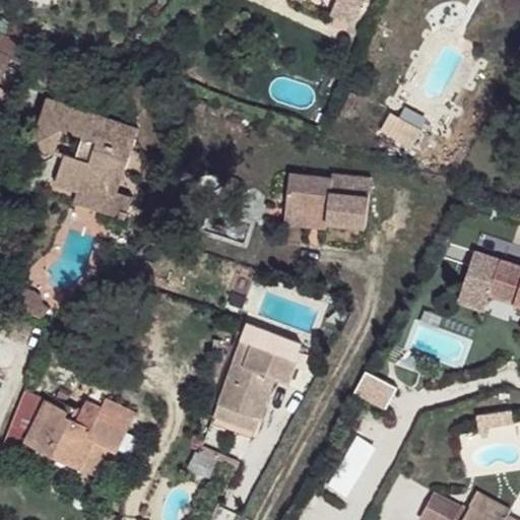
[(0,116),(11,93),(0,87),(0,81),(11,58),(23,63),(31,45),(0,34),(0,116)]
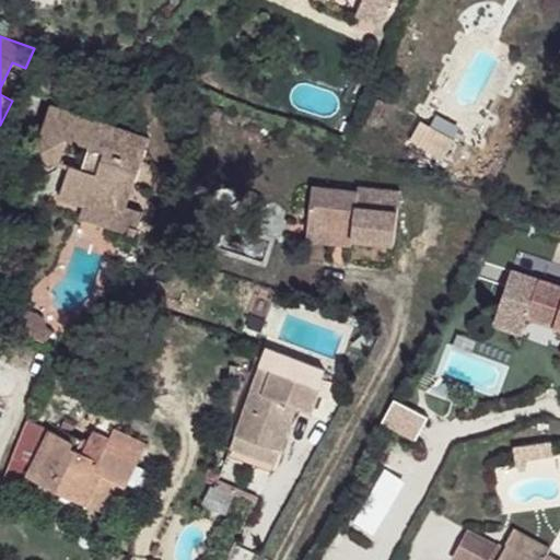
[(51,132),(59,108),(51,105),(44,130),(51,132)]
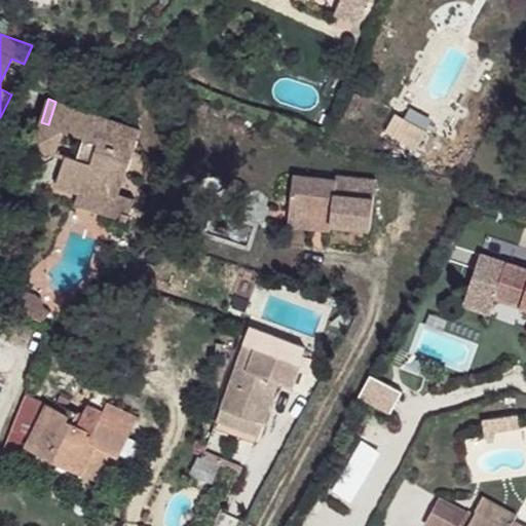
[(142,132),(55,102),(48,124),(41,122),(33,146),(54,154),(62,130),(82,139),(76,159),(65,156),(54,185),(80,195),(84,185),(111,193),(117,176),(125,178),(142,132)]
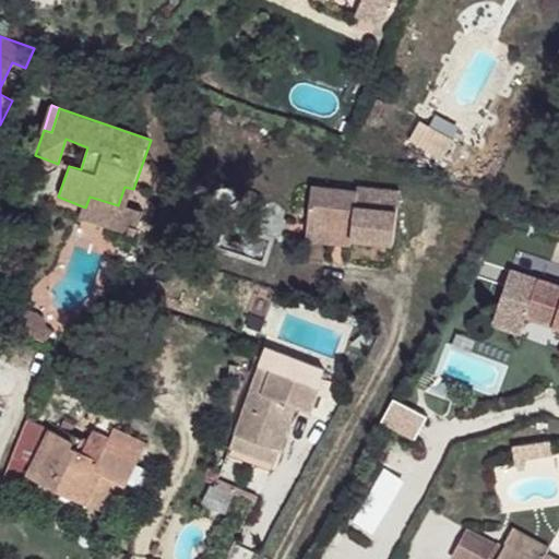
[(442,154),(452,134),(419,118),(409,138),(442,154)]
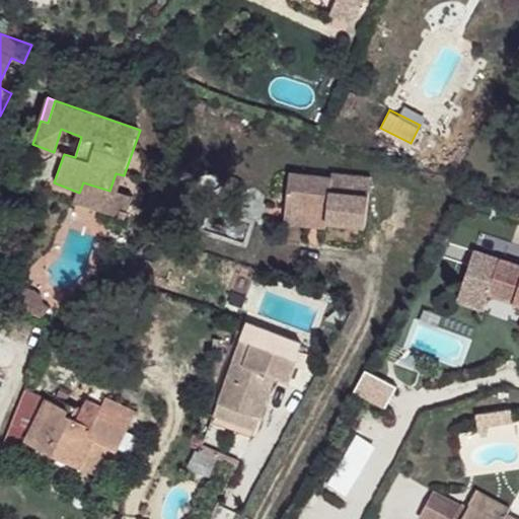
[(119,194),(124,175),(116,173),(109,191),(83,182),(79,193),(76,203),(124,221),(132,198),(119,194)]
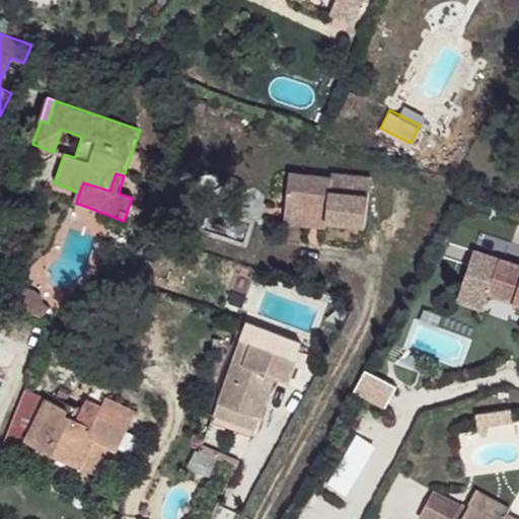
[(327,215),(326,222),(366,227),(369,197),(330,192),(331,178),(291,174),(286,210),(327,215)]
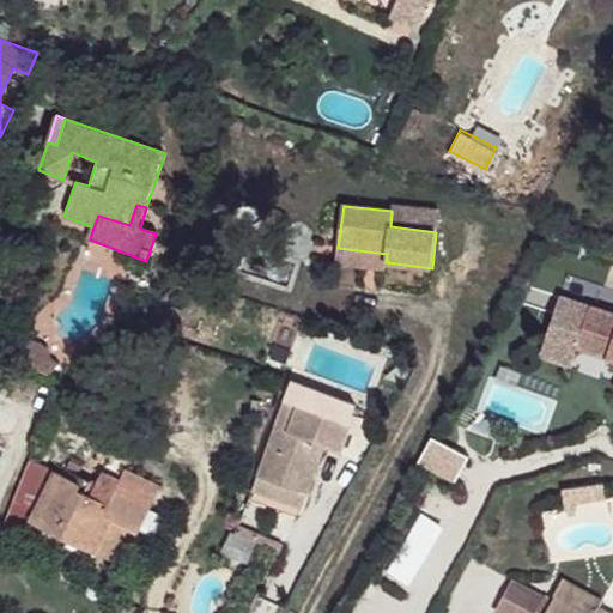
[(386,268),(386,262),(387,254),(338,248),(337,263),(386,268)]
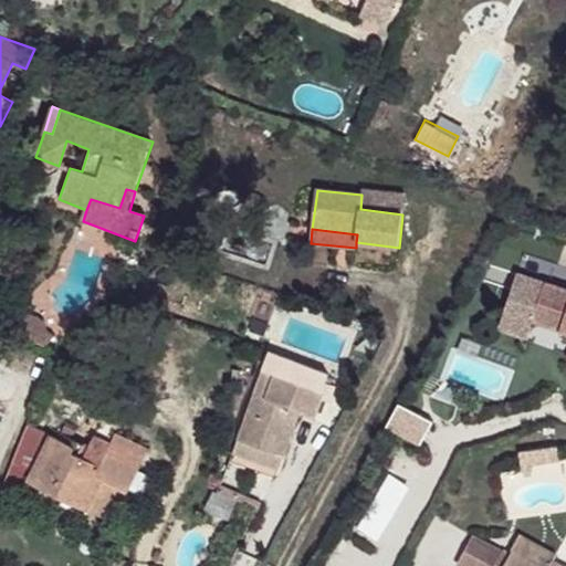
[(565,331),(565,289),(516,273),(498,327),(527,337),(533,321),(565,331)]
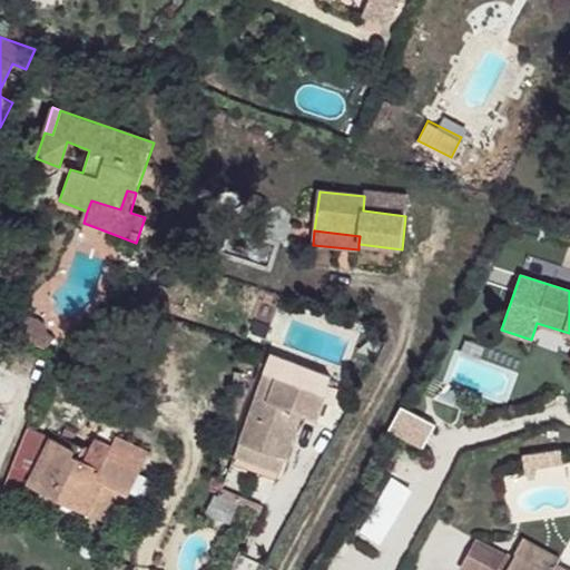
[(241,441),(287,459),(304,413),(320,419),(331,391),(328,391),(267,367),(241,441)]
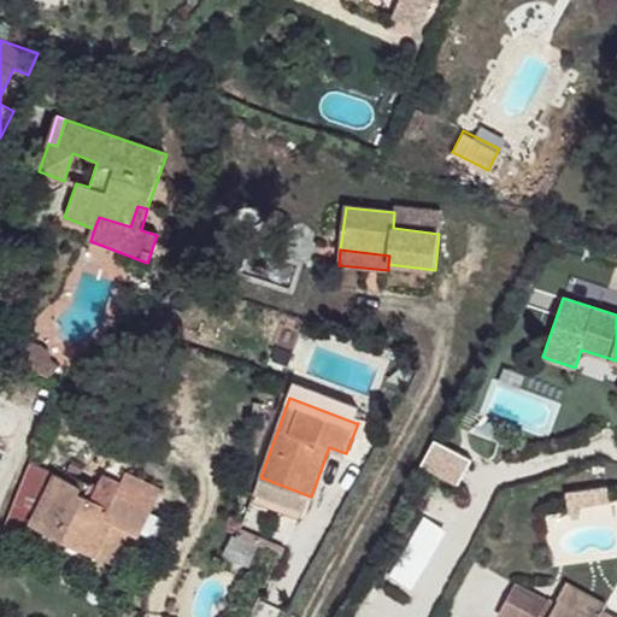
[(359,416),(356,423),(358,423),(366,427),(369,419),(359,416)]
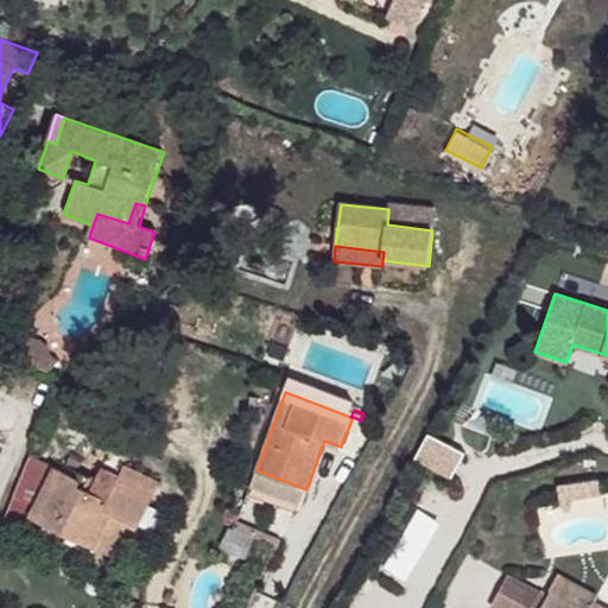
[(44,464),(31,458),(6,518),(21,524),(44,464)]
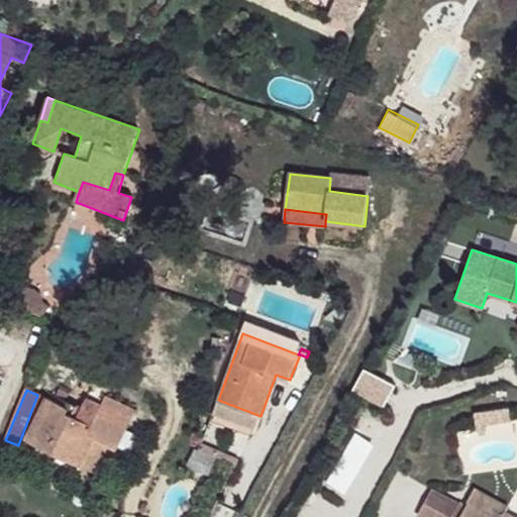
[(94,436),(114,446),(117,447),(133,411),(106,398),(100,405),(86,399),(78,418),(65,411),(66,407),(46,398),(27,438),(80,466),(81,464),(94,436)]
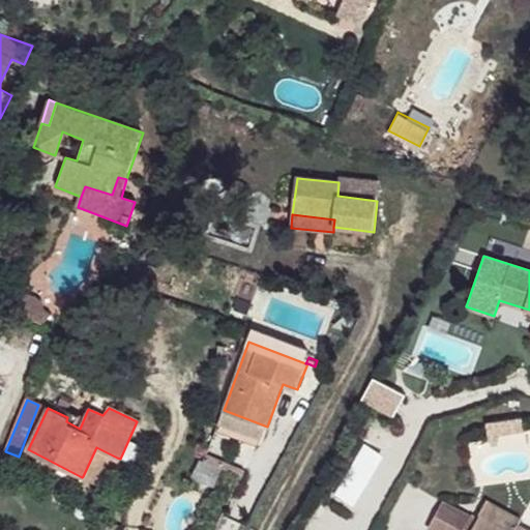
[(267,427),(224,410),(218,422),(263,439),(267,427)]
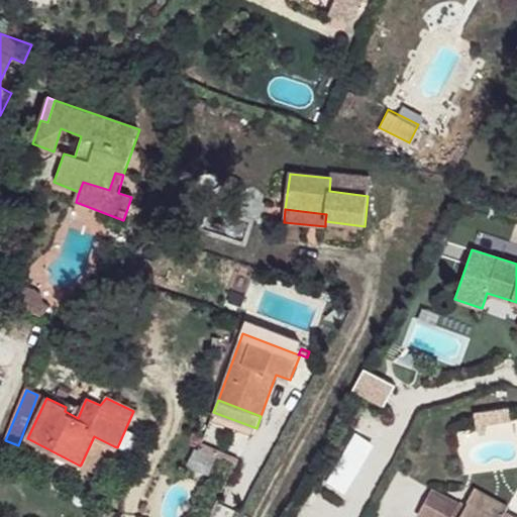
[(510,420),(508,408),(497,410),(499,422),(510,420)]
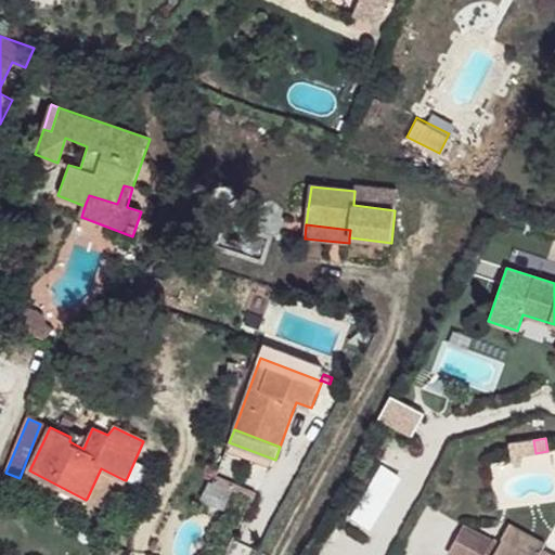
[(536,453),(533,440),(508,444),(512,463),(523,461),(521,456),(536,453)]
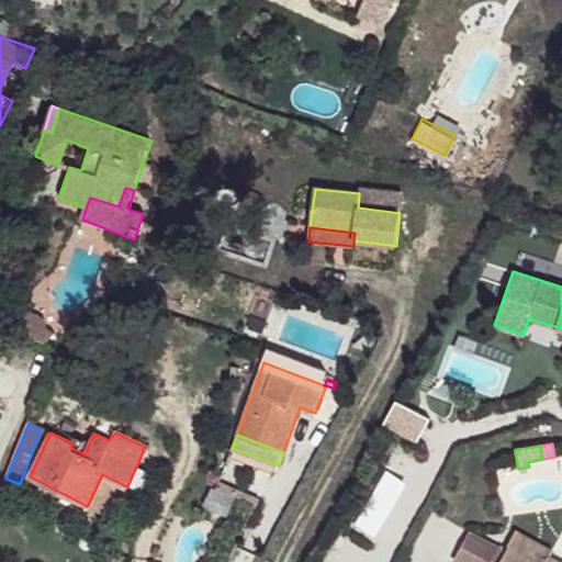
[(110,515),(124,485),(102,474),(88,505),(110,515)]
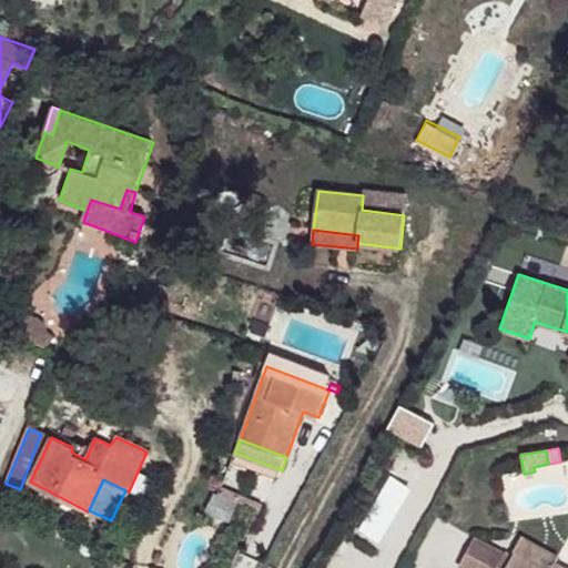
[(224,487),(221,495),(260,514),(263,506),(224,487)]
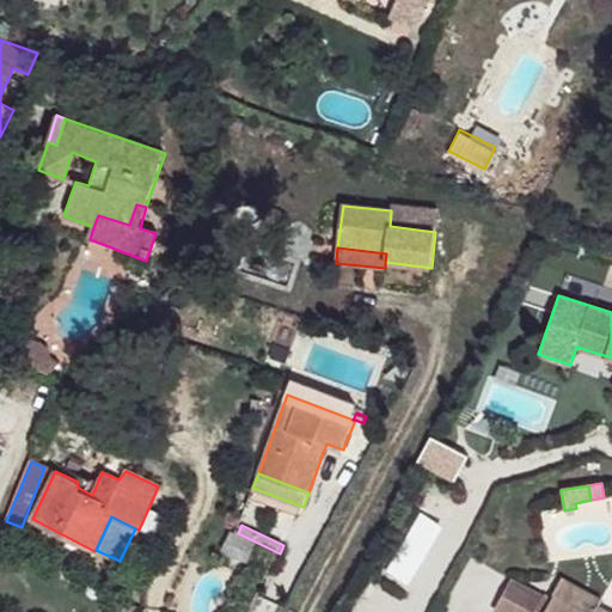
[(564,579),(555,595),(582,611),(594,611),(598,606),(603,599),(564,579)]
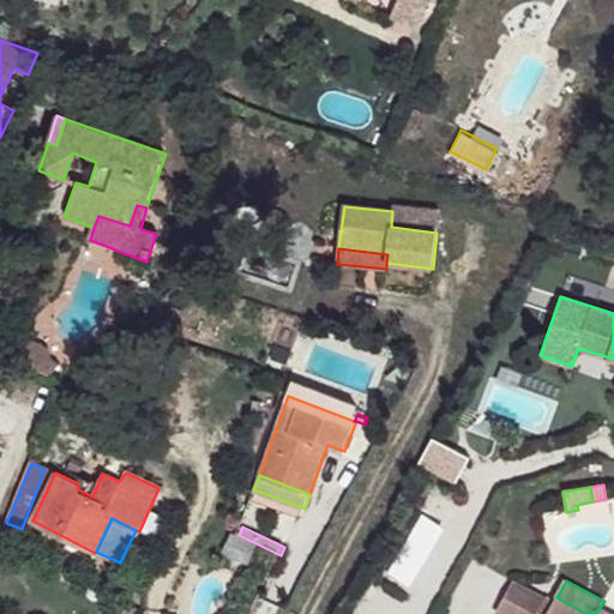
[(609,613),(600,608),(596,613),(584,613),(557,597),(548,613),(609,613)]
